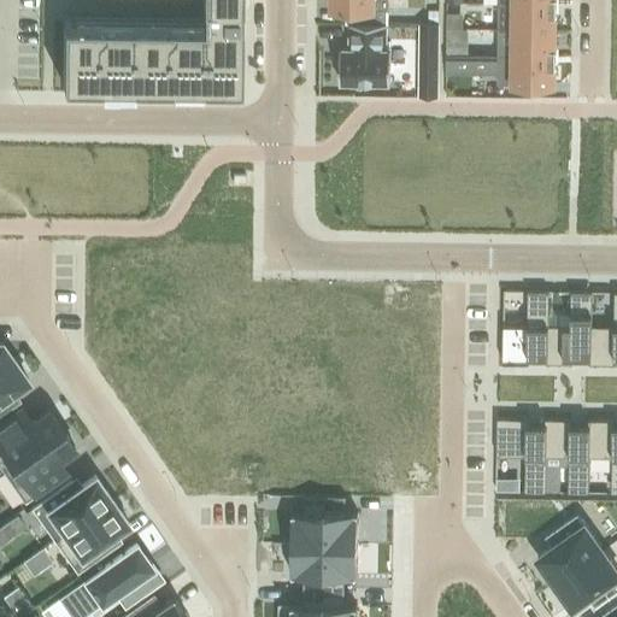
[(63,23),(62,84),(83,84),(83,77),(97,77),(97,84),(118,86),(118,77),(131,77),(131,86),(153,86),(153,77),(166,77),(165,86),(166,86),(187,86),(188,78),(200,78),(200,86),(222,86),(222,78),(240,78),(240,0),(201,0),(201,24),(63,23)]
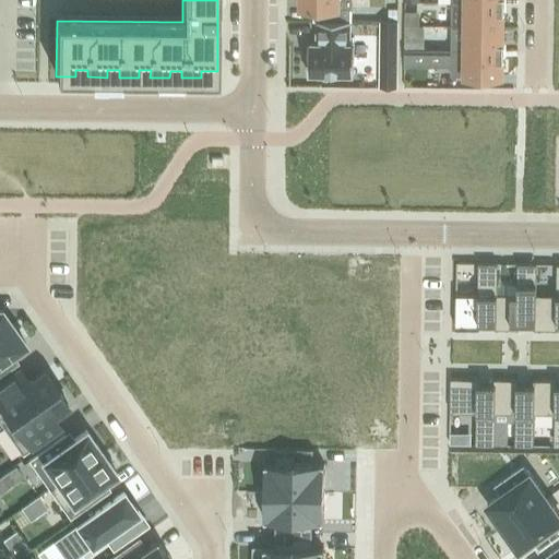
[(298,0),(299,8),(317,9),(317,21),(348,21),(351,21),(351,0),(298,0)]
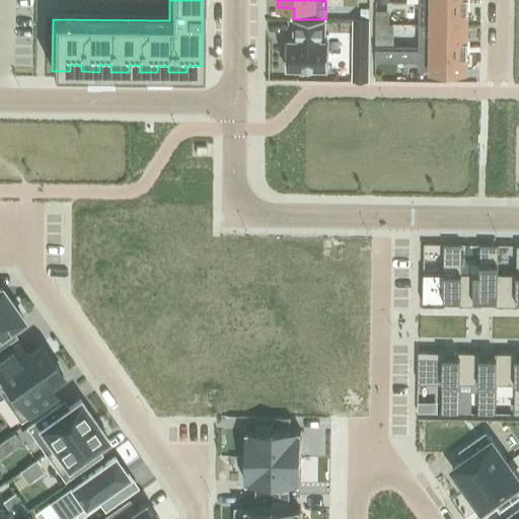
[(467,3),(419,2),(418,24),(466,24),(466,12),(467,12),(467,3)]
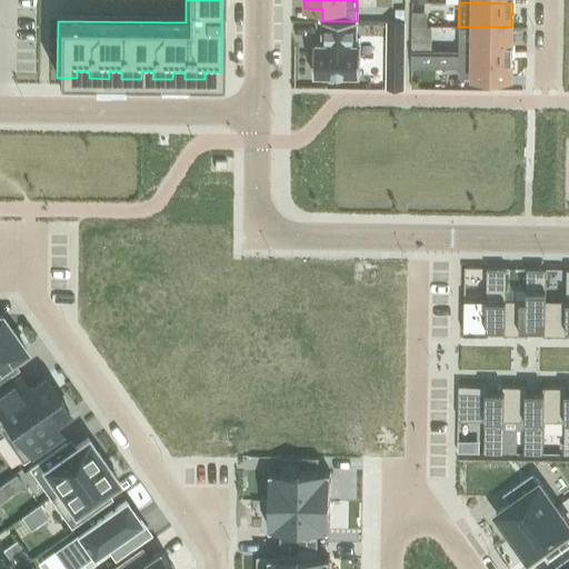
[(395,9),(395,21),(405,22),(405,9),(395,9)]
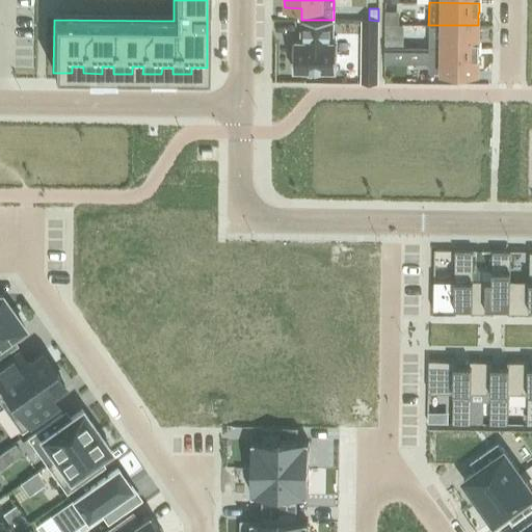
[(398,10),(384,10),(384,24),(398,24),(398,10)]
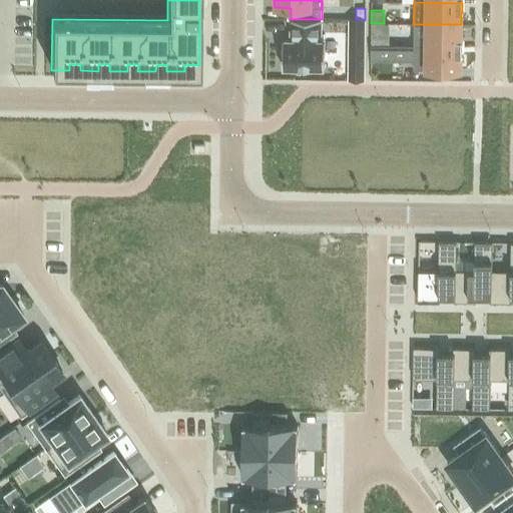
[(282,68),(324,68),(324,40),(320,40),(320,19),(291,19),(290,40),(282,40),(282,68)]
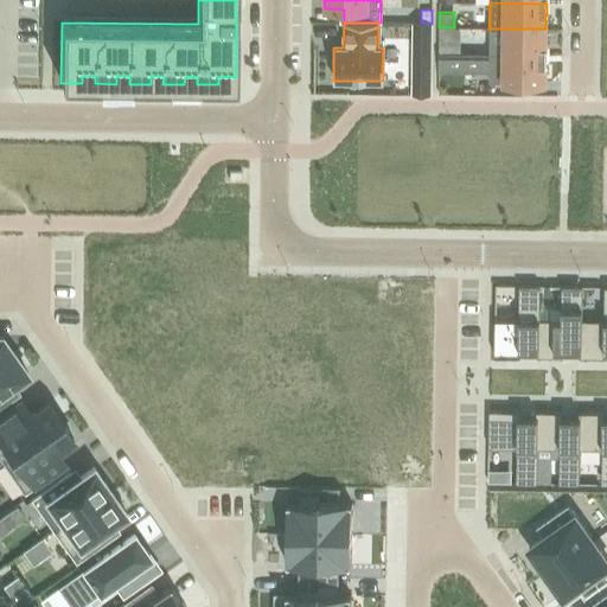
[(413,23),(411,48),(432,48),(432,24),(421,23),(413,23)]
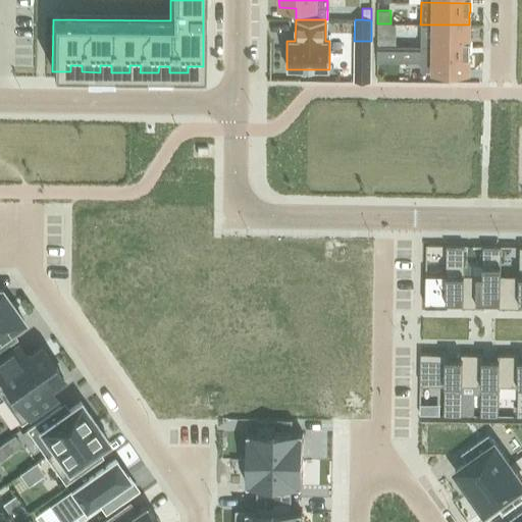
[(432,46),(432,47),(469,47),(469,39),(469,24),(432,24),(432,25),(432,46)]
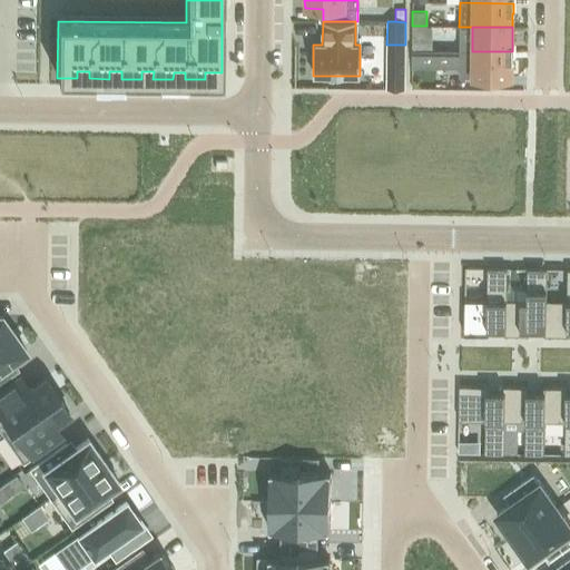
[(412,50),(433,50),(433,49),(433,38),(412,37),(412,50)]
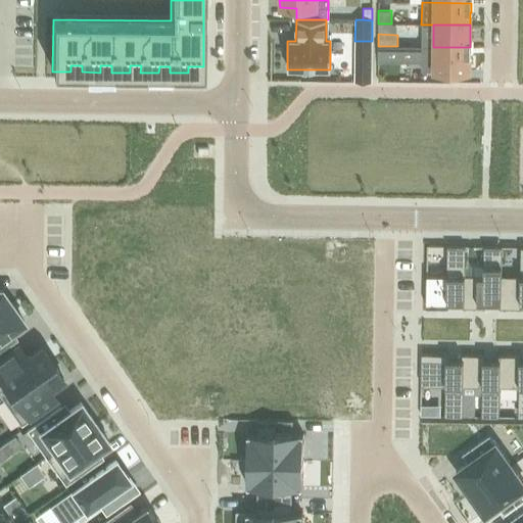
[(378,46),(378,61),(398,61),(398,46),(397,46),(378,46)]
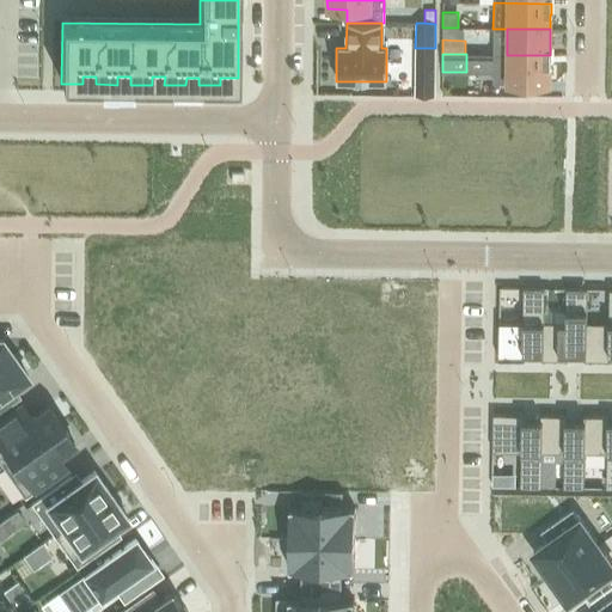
[(493,54),(493,83),(550,84),(550,65),(550,55),(493,54)]
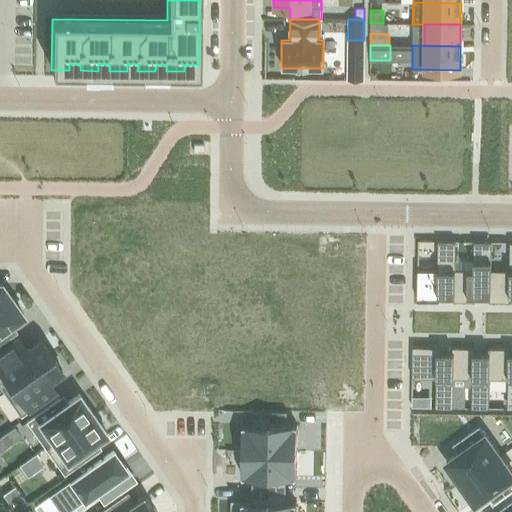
[(203,152),(203,144),(192,144),(193,152),(203,152)]
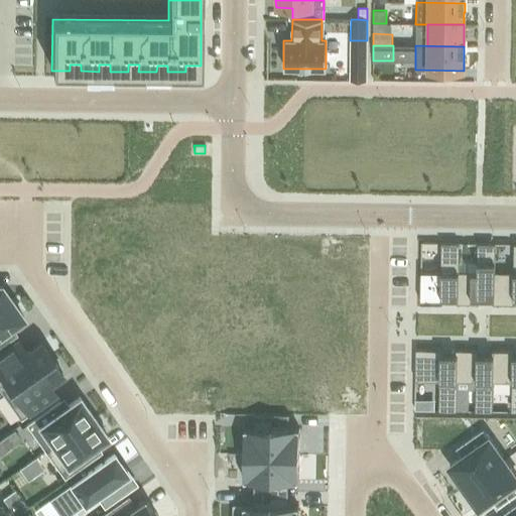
[(420,271),(419,302),(441,302),(441,298),(456,298),(456,303),(457,303),(458,271),(458,243),(440,242),(440,271),(420,271)]
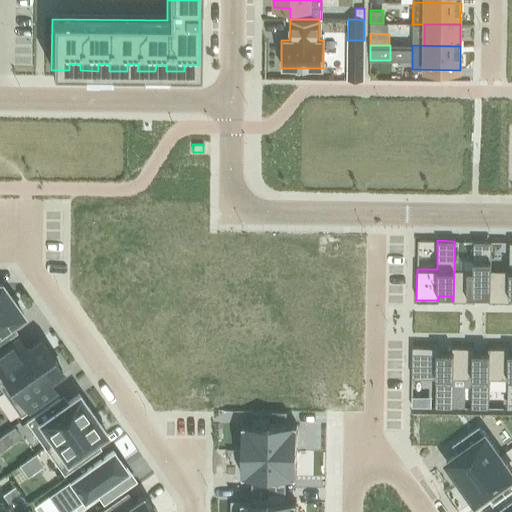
[(454,269),(453,301),(474,301),(474,296),(488,296),(488,301),(489,301),(489,270),(490,241),(473,241),(473,270),(454,269)]
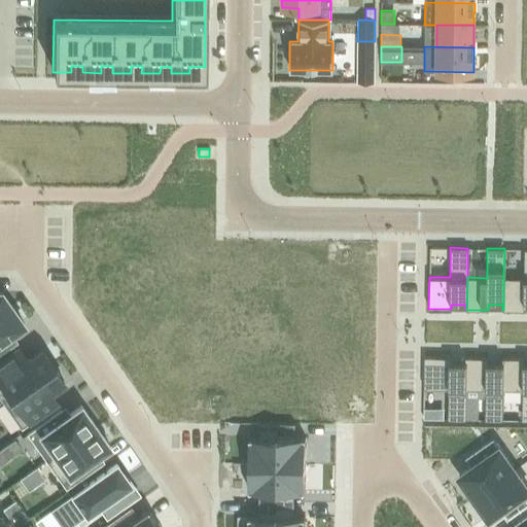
[(503,278),(503,310),(525,310),(525,306),(526,305),(526,248),(524,249),(524,278),(504,278),(503,278)]
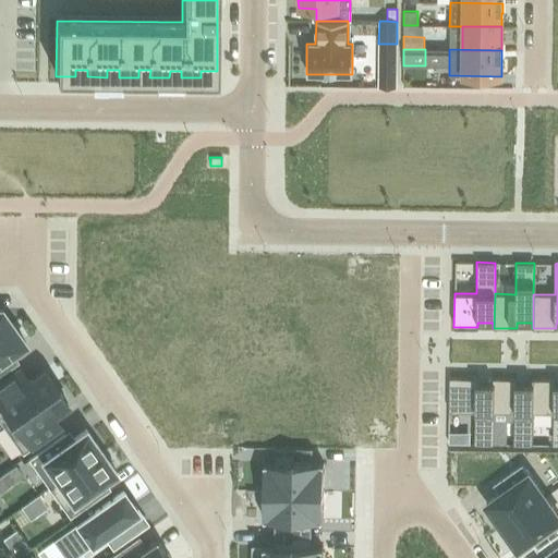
[(0,329),(10,323),(0,308),(0,329)]
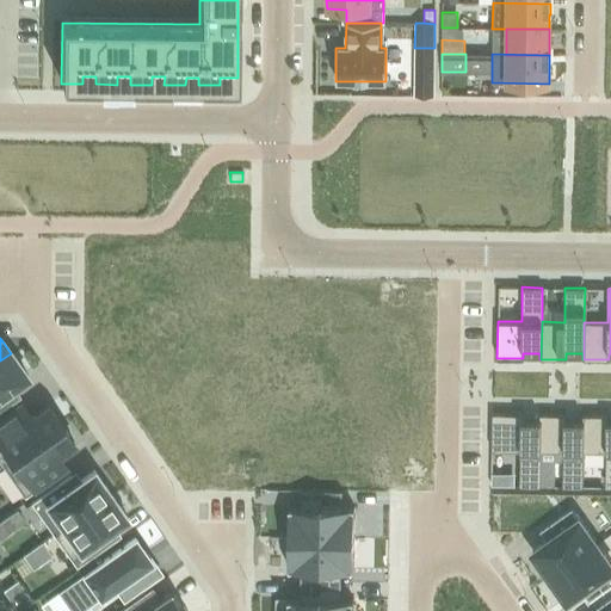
[(0,407),(18,395),(12,388),(28,376),(11,353),(0,360),(0,407)]
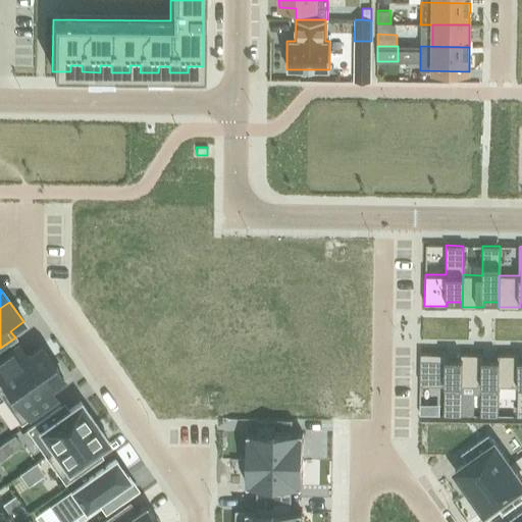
[(0,358),(0,396),(1,398),(52,362),(49,358),(49,359),(40,347),(21,360),(14,349),(0,358)]
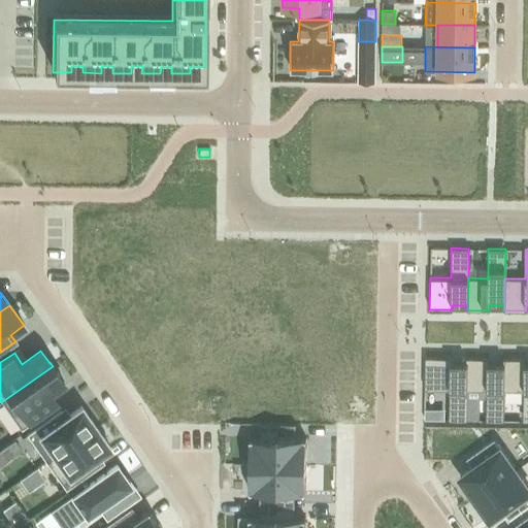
[(425,358),(424,390),(449,390),(449,420),(466,420),(466,390),(466,358),(465,358),(465,363),(451,363),(451,358),(425,358)]
